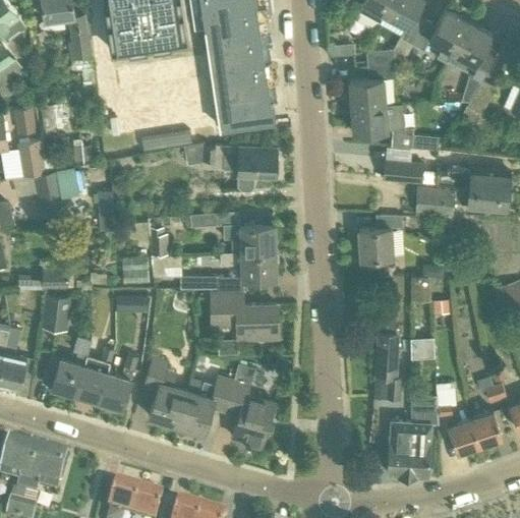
[(0,39),(1,38),(4,42),(24,26),(3,0),(0,0),(0,39)]
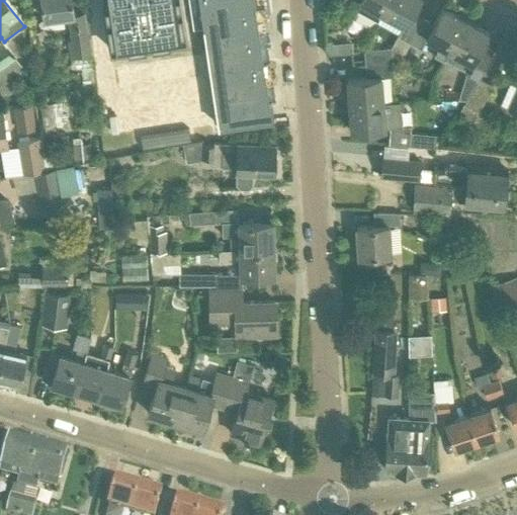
[(39,0),(42,20),(73,16),(71,0),(39,0)]
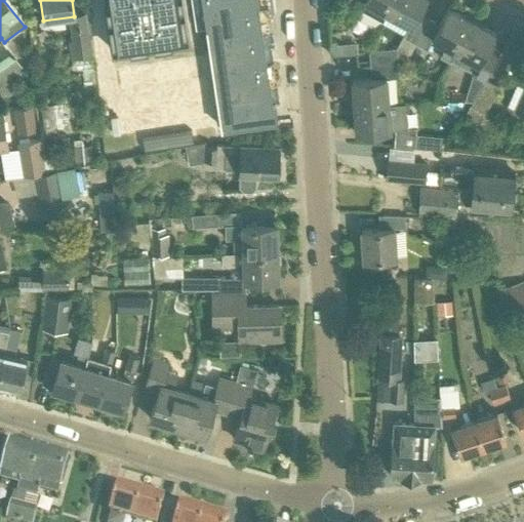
[(183,47),(177,0),(101,0),(107,54),(183,47)]
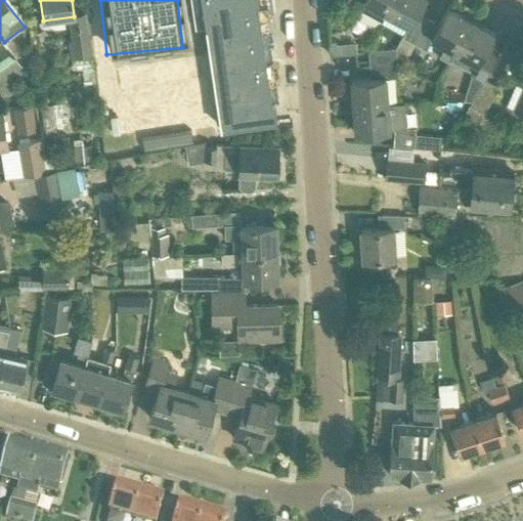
[(200,0),(205,28),(219,129),(273,121),(273,117),(272,102),(270,91),(271,91),(269,78),(270,78),(268,64),(269,64),(268,49),(266,31),(269,30),(266,14),(268,12),(269,10),(267,0),(200,0)]
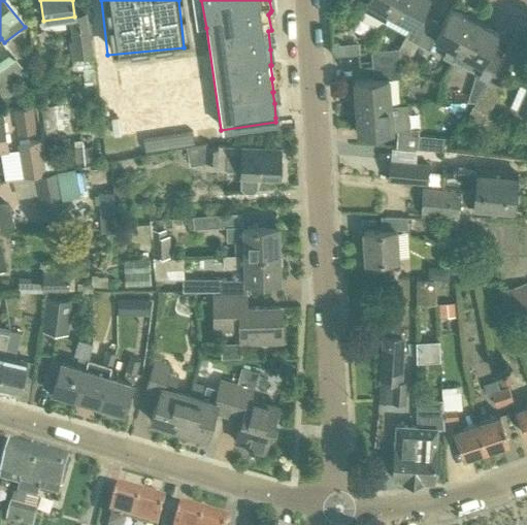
[(389,15),(397,0),(368,0),(362,11),(385,24),(389,15)]
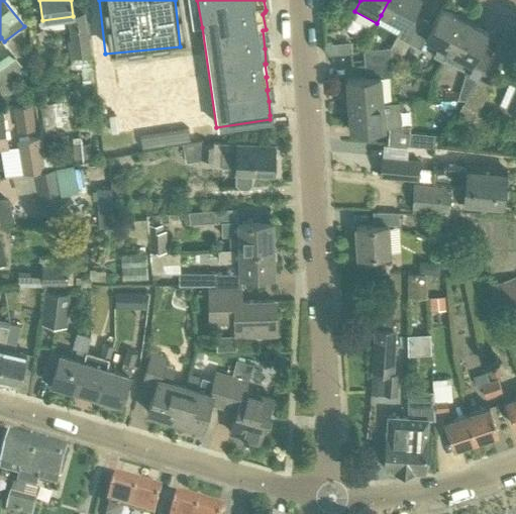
[(389,0),(381,15),(402,27),(397,38),(408,44),(421,21),(410,15),(418,0),(389,0)]
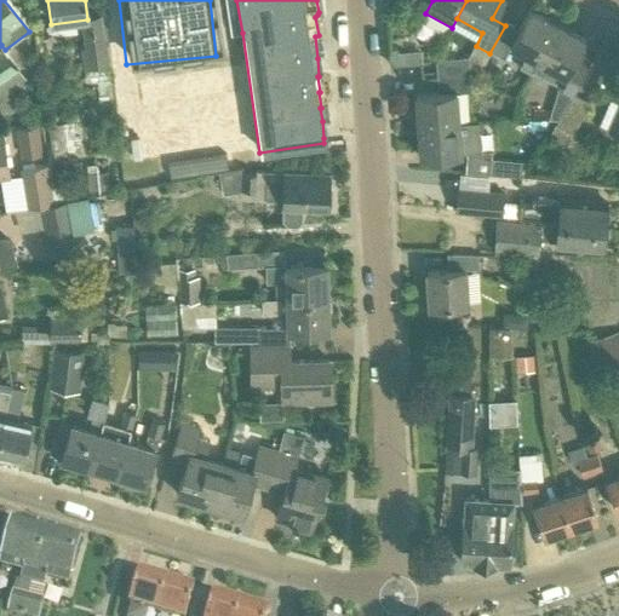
[(505,26),(489,53),(504,62),(511,49),(526,57),(519,70),(531,76),(537,65),(559,27),(531,12),(519,33),(505,26)]
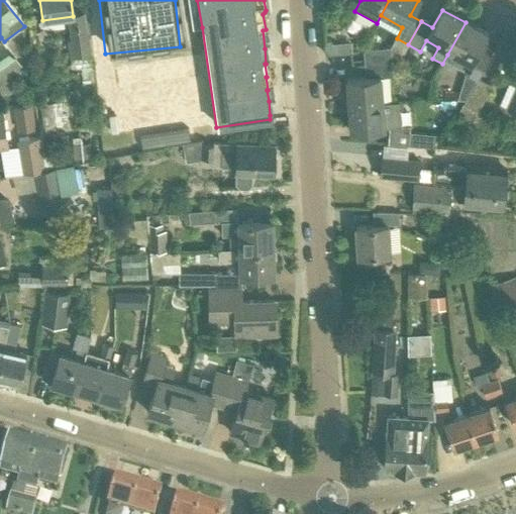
[(83,15),(74,16),(74,23),(67,24),(69,41),(66,42),(68,59),(90,56),(88,39),(86,39),(83,15)]
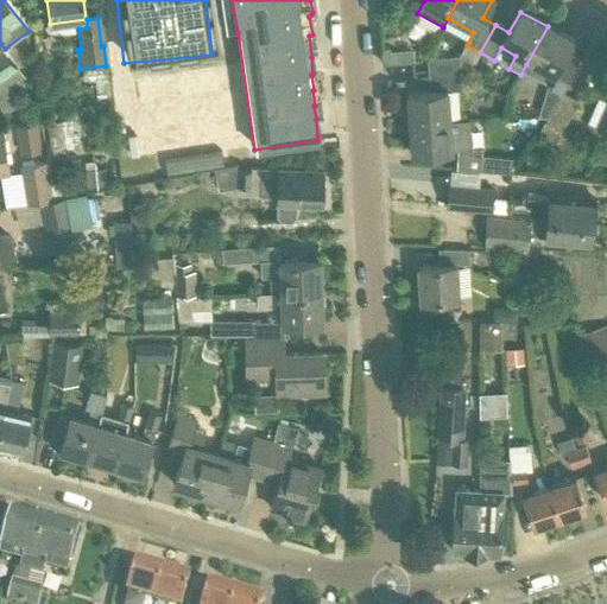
[(548,26),(526,64),(520,75),(560,96),(575,69),(563,62),(574,42),(548,26)]
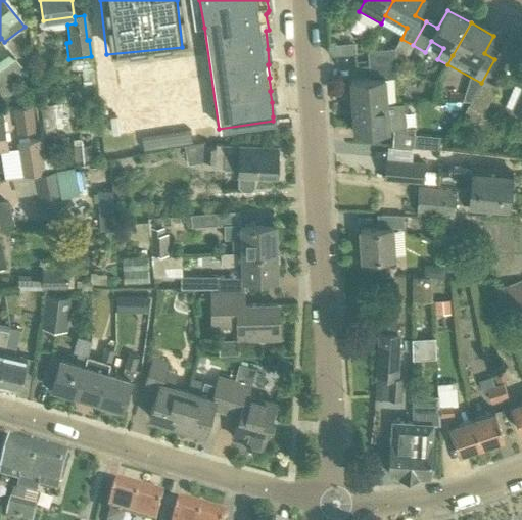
[(401,39),(394,50),(394,57),(404,62),(413,45),(401,39)]
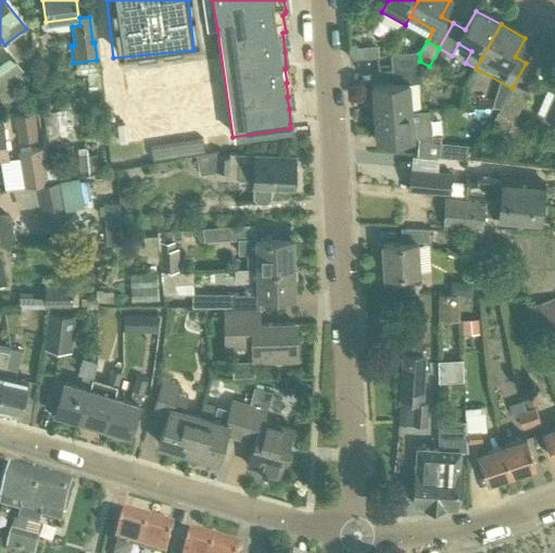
[(0,75),(14,65),(1,48),(0,48),(0,75)]
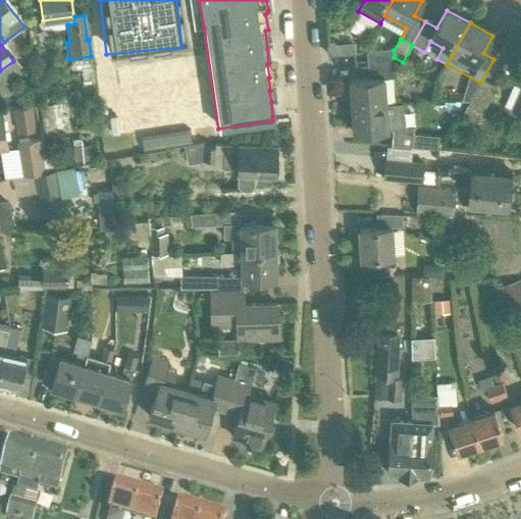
[(367,52),(368,68),(395,66),(394,57),(394,50),(367,52)]
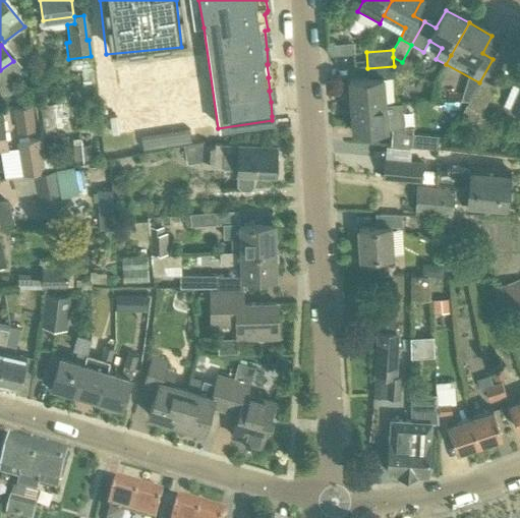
[(13,61),(0,70),(0,90),(21,75),(15,67),(17,67),(13,61)]
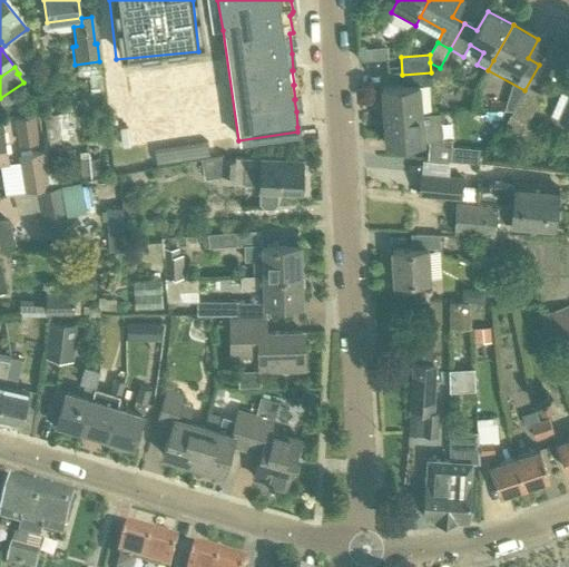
[(431,72),(402,75),(403,87),(381,89),(383,118),(422,115),(420,87),(432,86),(431,72)]
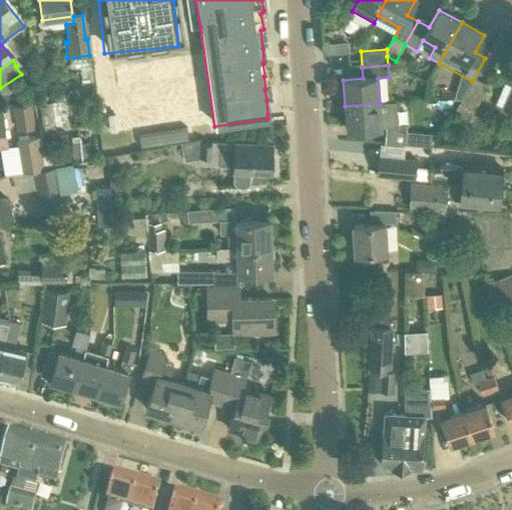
[(459,105),(473,113),(487,87),(474,79),(459,105)]
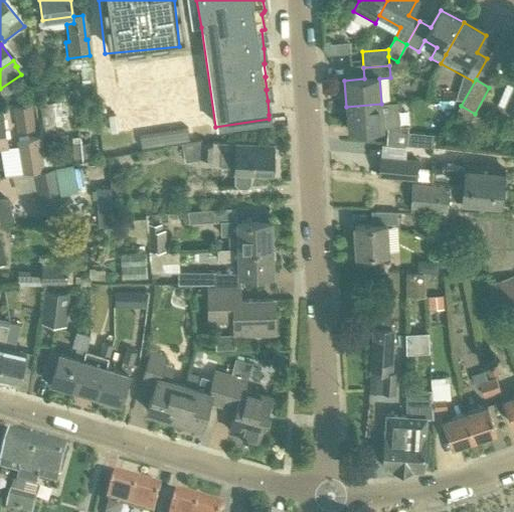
[(381,105),(381,104),(346,107),(348,132),(398,128),(396,104),(381,105)]
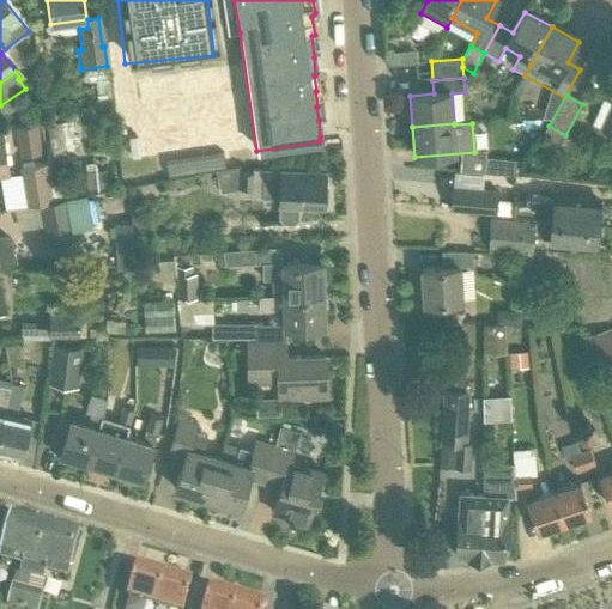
[(565,135),(549,126),(541,138),(558,146),(565,135)]
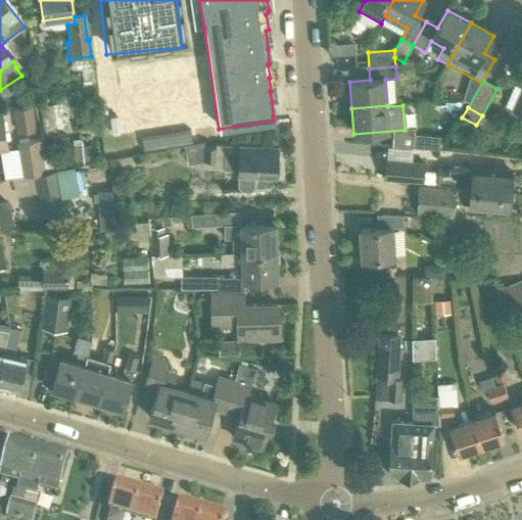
[(17,136),(35,133),(31,108),(13,111),(17,136)]
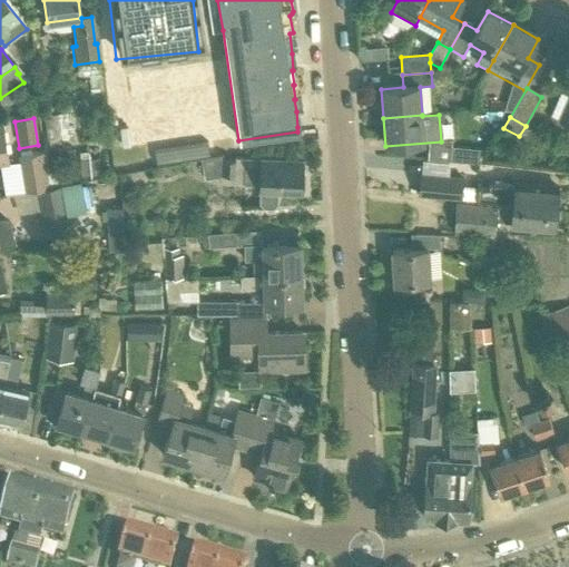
[(189,147),(192,160),(208,158),(207,145),(189,147)]
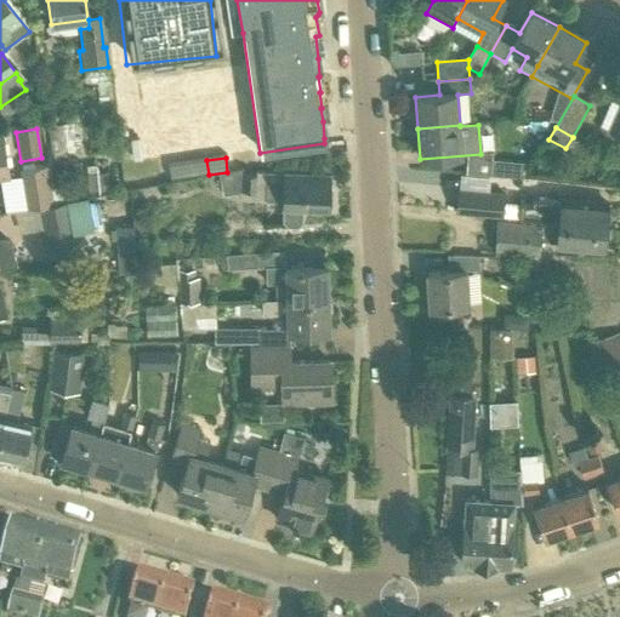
[(189,177),(209,175),(206,160),(187,163),(189,177)]
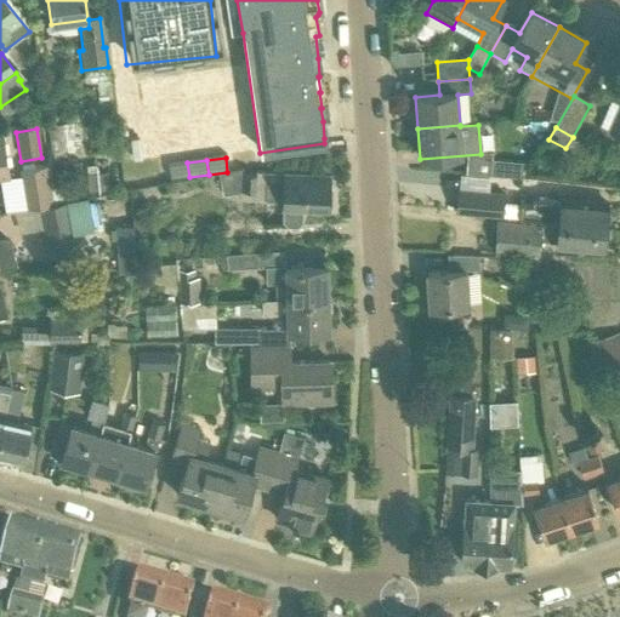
[(189,177),(187,163),(168,166),(170,181),(189,177)]
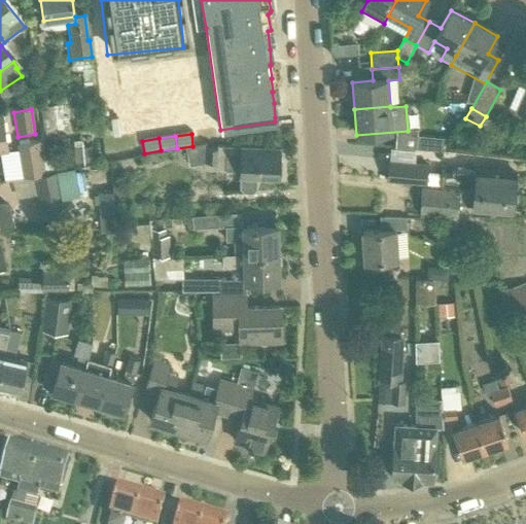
[(417,150),(444,153),(445,140),(418,138),(417,150)]
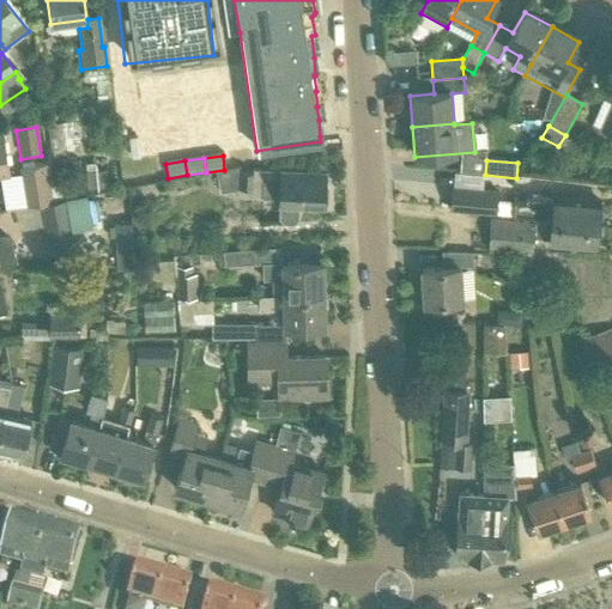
[(22,169),(28,206),(52,202),(46,164),(22,169)]
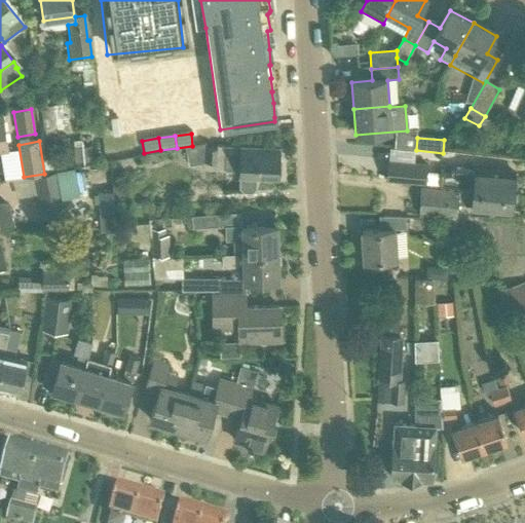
[(207,161),(205,148),(205,143),(185,147),(188,167),(207,164),(207,161)]
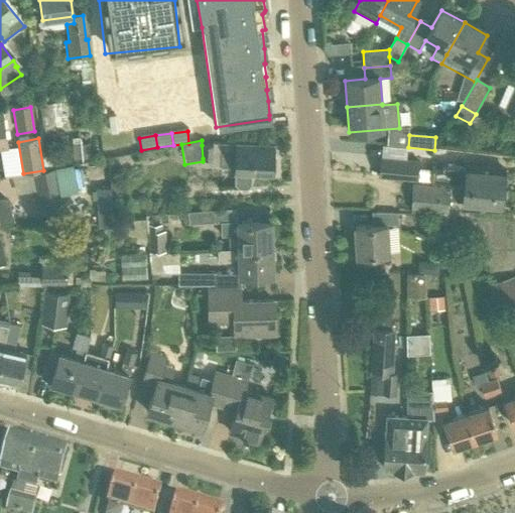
[(222,144),(222,145),(221,168),(234,169),(234,186),(238,190),(246,191),(248,188),(248,183),(251,183),(251,174),(272,175),(273,149),(255,148),(256,145),(237,144),(227,145),(222,144)]
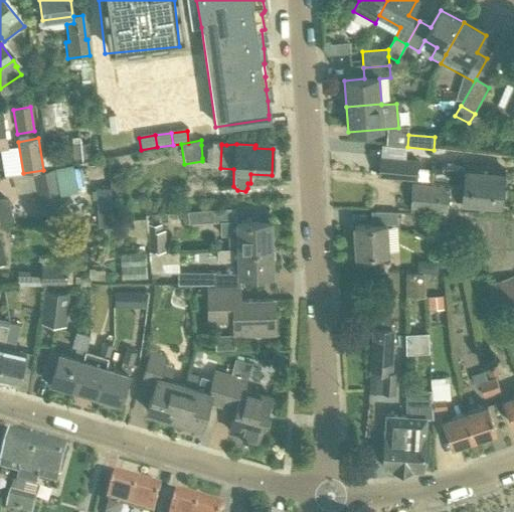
[(71,160),(89,159),(87,145),(70,147),(71,160)]
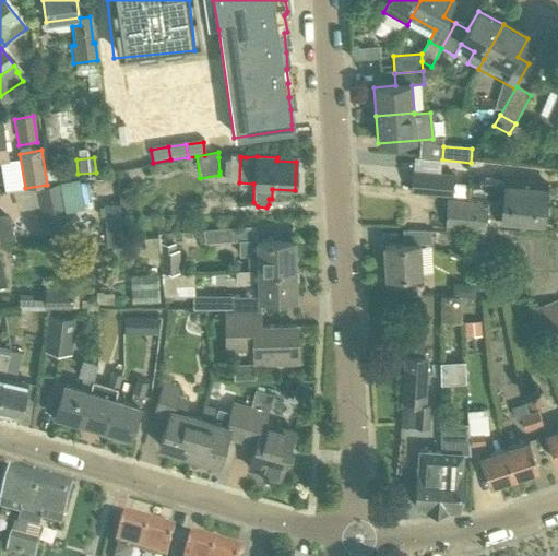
[(232,158),(218,157),(220,172),(230,173),(232,158)]
